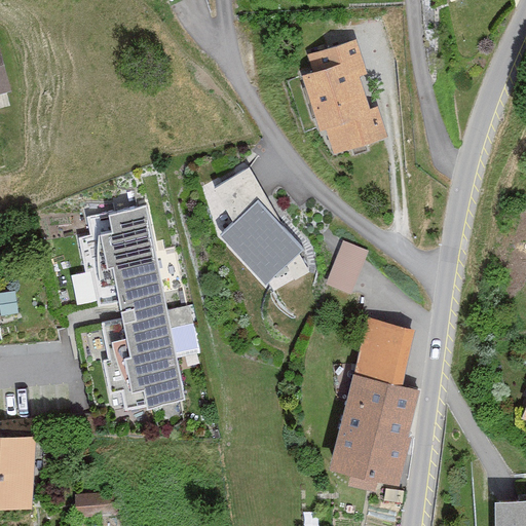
[(0,34),(0,97),(15,92),(0,34)]
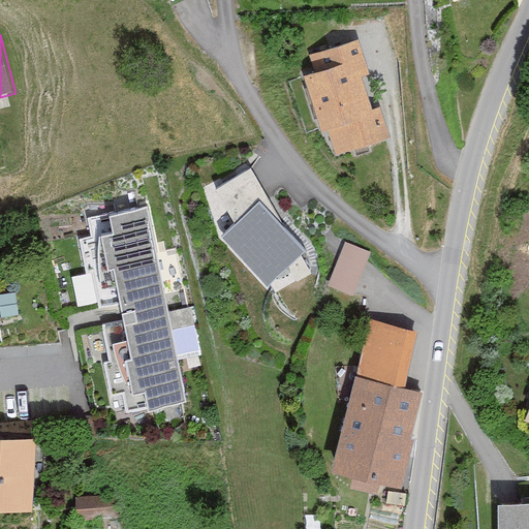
[(362,38),(313,53),(319,73),(310,75),(335,158),(396,139),(384,101),(374,104),(364,72),(371,70),(362,38)]
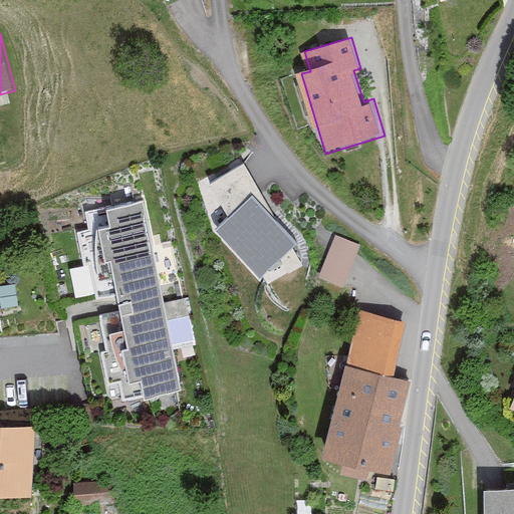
[(253,194),(216,227),(260,276),(297,242),(253,194)]
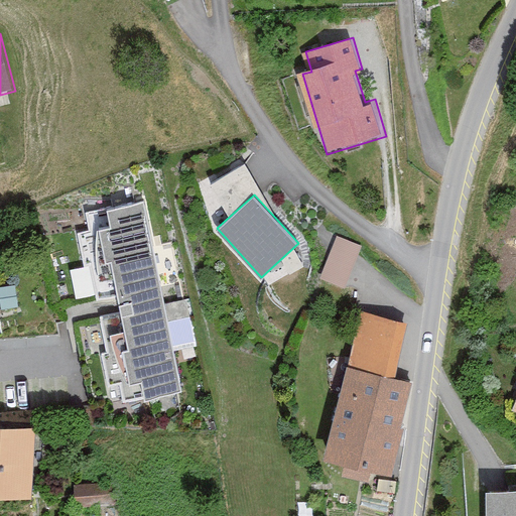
[(163,303),(144,202),(88,212),(92,231),(80,233),(85,265),(90,264),(97,299),(117,295),(120,310),(98,314),(114,398),(178,386),(171,347),(196,342),(187,298),(163,303)]
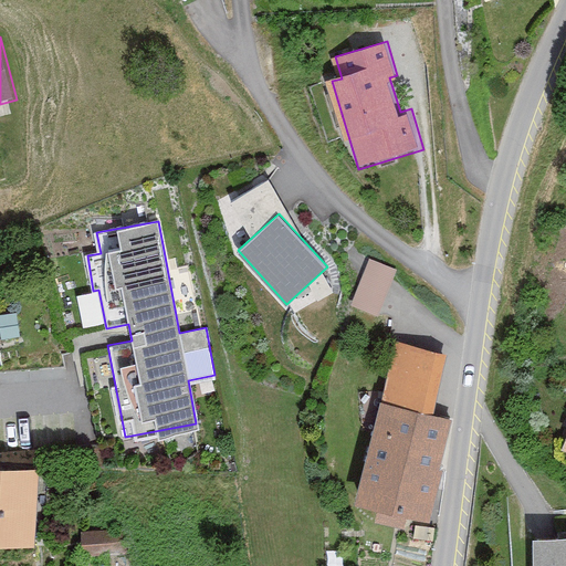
[(398,266),(369,257),(353,304),(381,314),(398,266)]
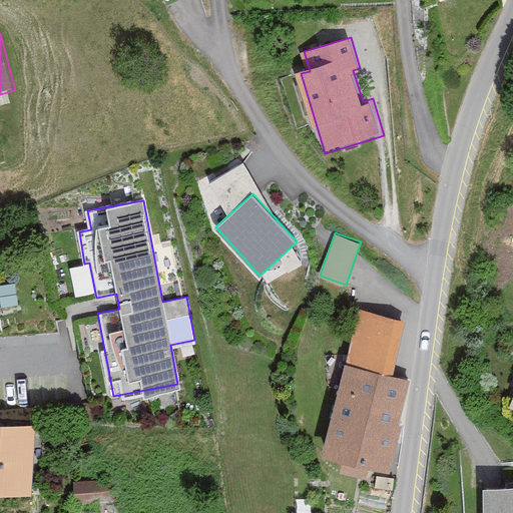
[(0,283),(6,305),(21,301),(15,279),(0,283)]
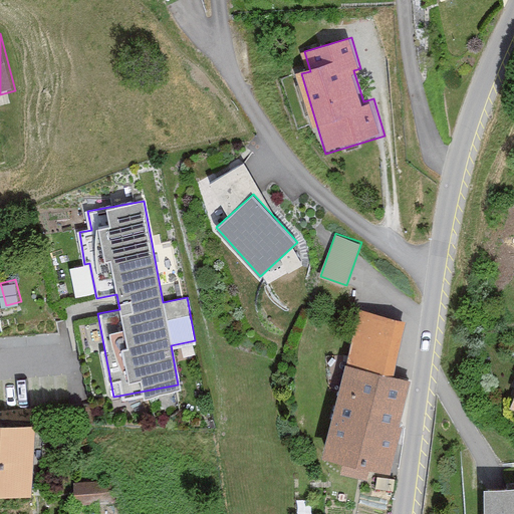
[(408,320),(359,309),(347,364),(395,374),(408,320)]
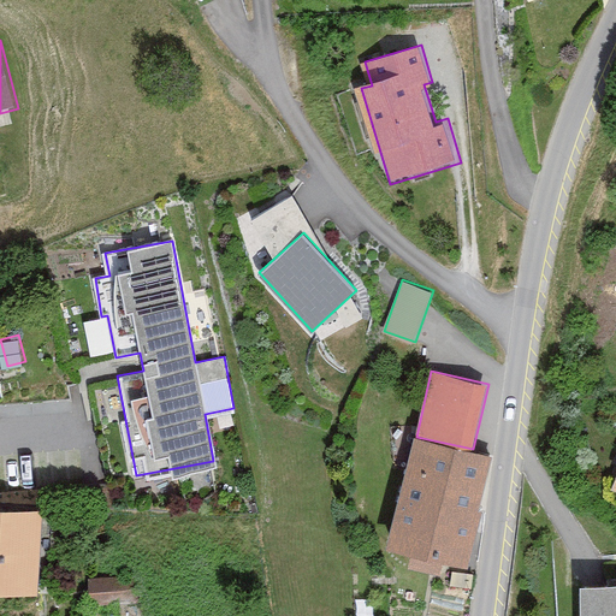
[(495,454),(473,449),(416,437),(392,545),(471,562),(495,454)]
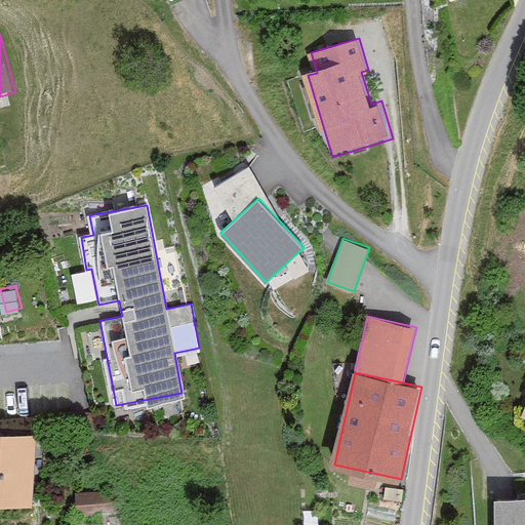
[(39,434),(0,431),(0,508),(34,510),(39,434)]
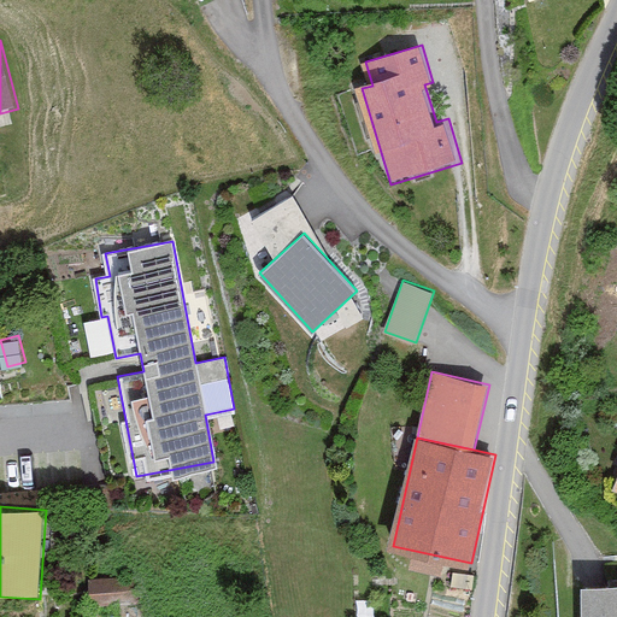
[(616,616),(616,579),(581,581),(582,616),(616,616)]
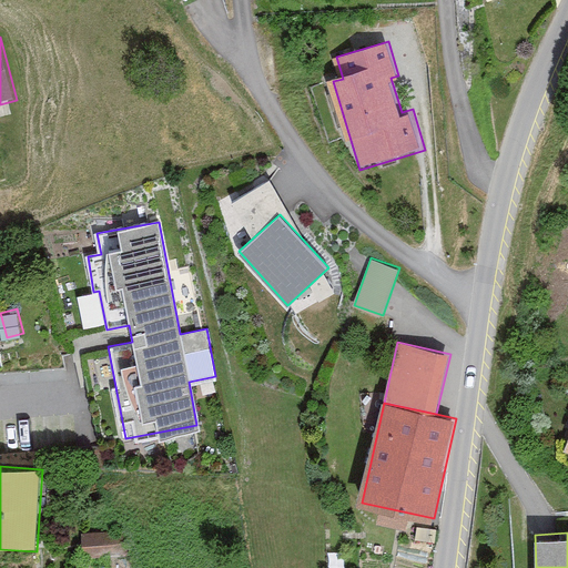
All buildings are outlined.
